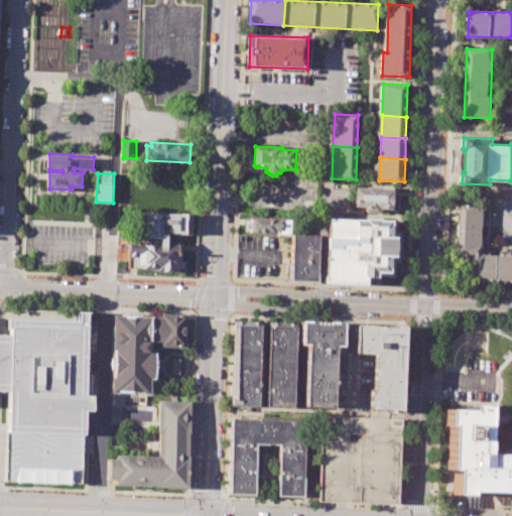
[(359,187),(358,206),(369,207),(369,213),(382,214),(384,211),(386,211),(386,209),(394,209),(395,208),(398,208),(399,190),(395,190),(395,188),(384,188),(383,186),(369,186),(369,187),(359,187)]
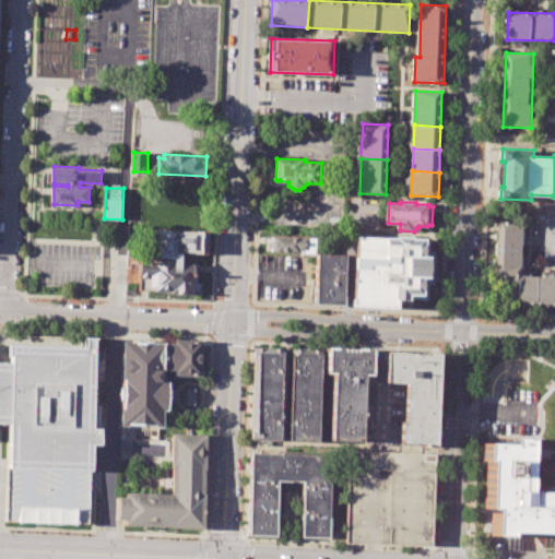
[(499,223),(524,224),(522,275),(554,275),(554,304),(514,302),(515,277),(498,276),(499,223)]
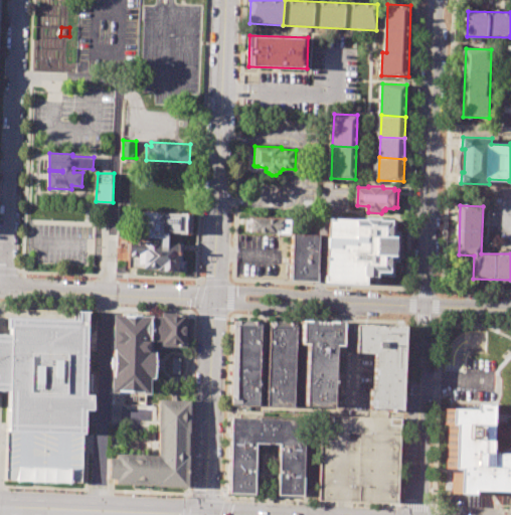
[(141,211),(141,228),(148,228),(148,236),(158,237),(162,237),(162,242),(168,242),(169,233),(194,234),(195,213),(141,211)]
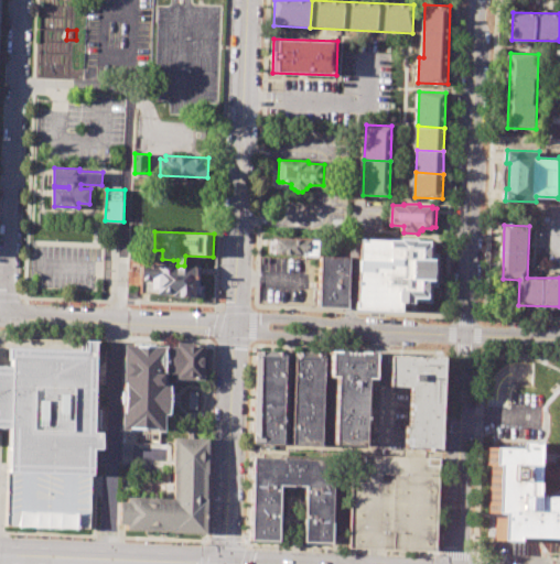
[(278,238),(271,240),(270,249),(277,255),(322,257),(323,240),(278,238)]
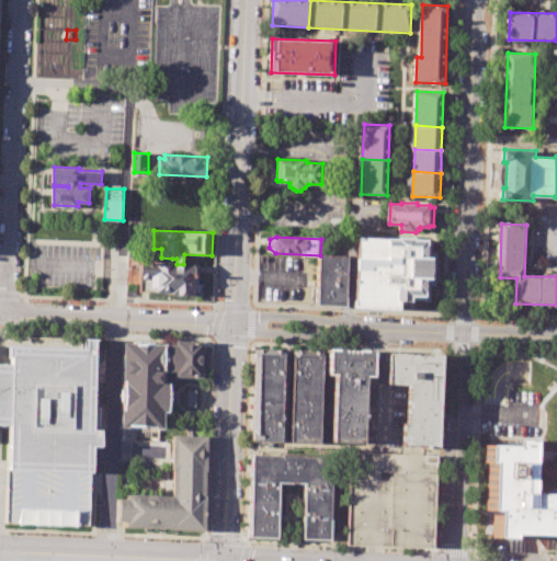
[(360,237),(356,299),(355,299),(354,307),(400,309),(400,302),(412,300),(415,299),(432,299),(432,284),(436,284),(438,252),(434,252),(434,241),(429,241),(429,239),(416,239),(416,238),(400,237),(400,239),(360,237)]
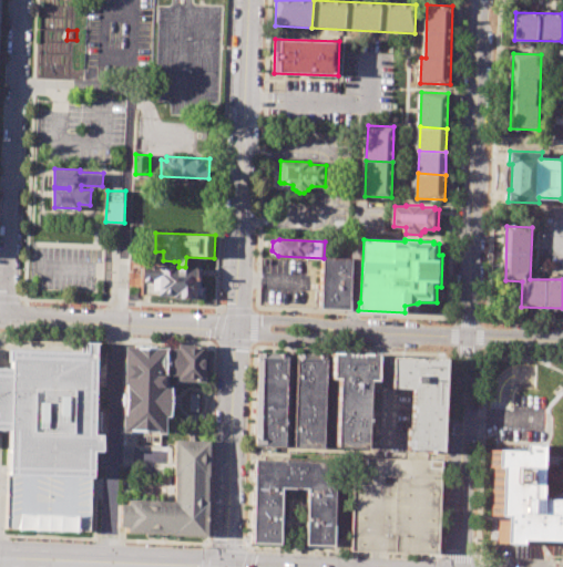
[(324,258),(324,260),(321,308),(351,310),(354,259),(324,258)]
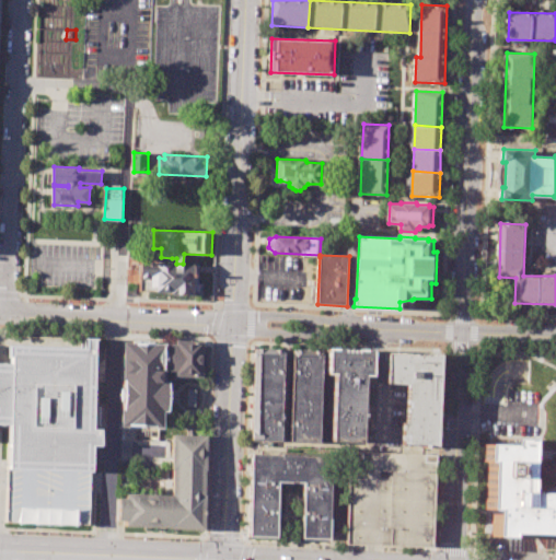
[(200,265),(183,264),(176,264),(162,264),(162,268),(143,267),(142,290),(158,290),(160,291),(195,293),(204,293),(204,283),(200,283),(200,265)]
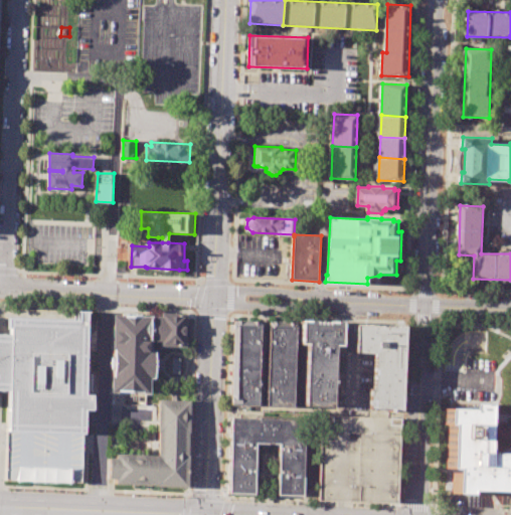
[(0,334),(10,335),(11,318),(81,319),(81,310),(91,311),(89,394),(95,394),(95,408),(86,408),(86,433),(9,431),(11,389),(0,388),(0,334)]
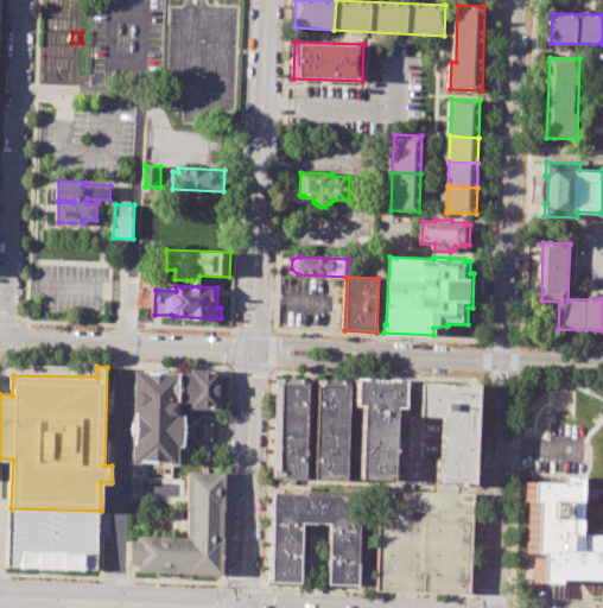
[(78,368),(54,367),(54,375),(78,377),(78,368)]
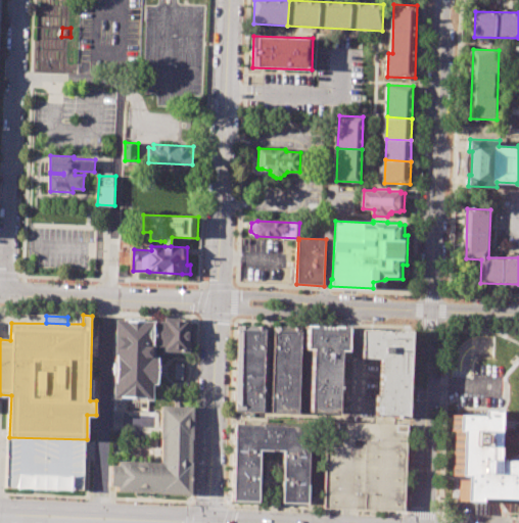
[(115,318),(113,397),(154,399),(154,383),(158,383),(159,355),(155,355),(156,346),(166,347),(166,349),(190,350),(190,343),(196,343),(197,325),(191,325),(191,320),(115,318)]
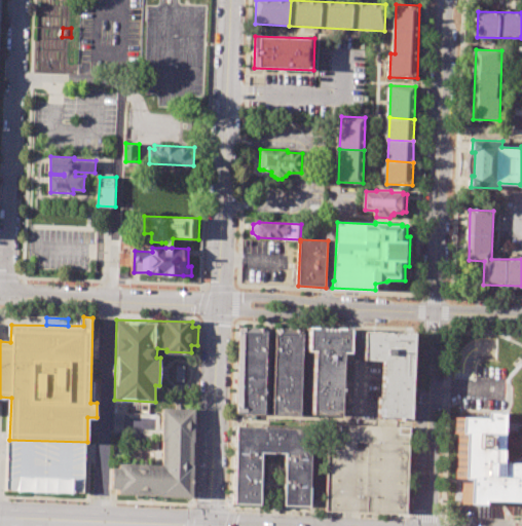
[(241,327),(238,412),(267,414),(270,328),(241,327)]
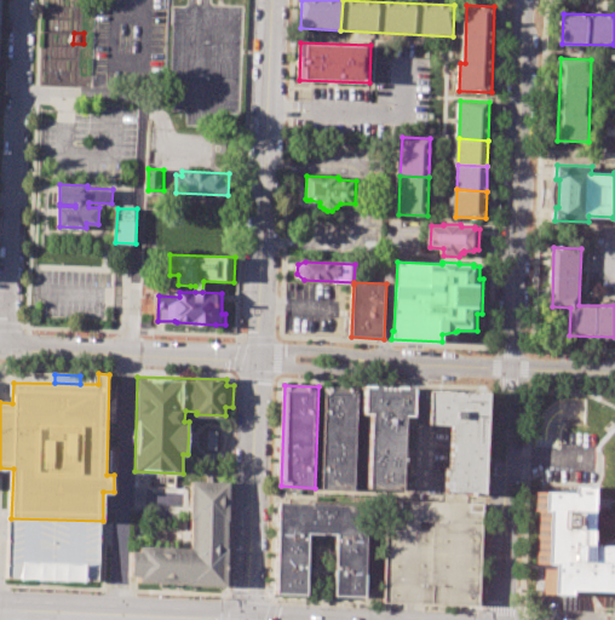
[(326,386),(360,389),(356,489),(322,488),(326,386)]
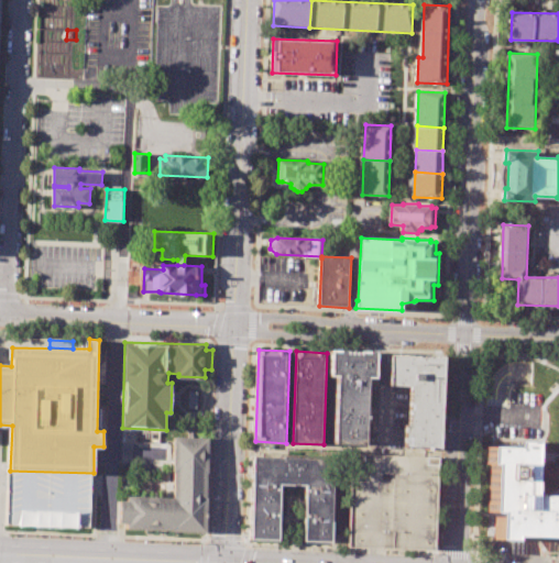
[(333,351),(377,352),(376,376),(369,376),(366,443),(337,441),(339,375),(332,375),(333,351)]
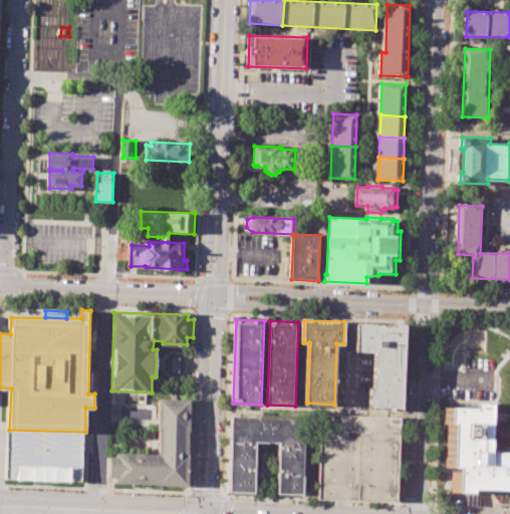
[(357,323),(406,325),(402,409),(370,407),(371,387),(374,387),(376,353),(356,351),(357,323)]
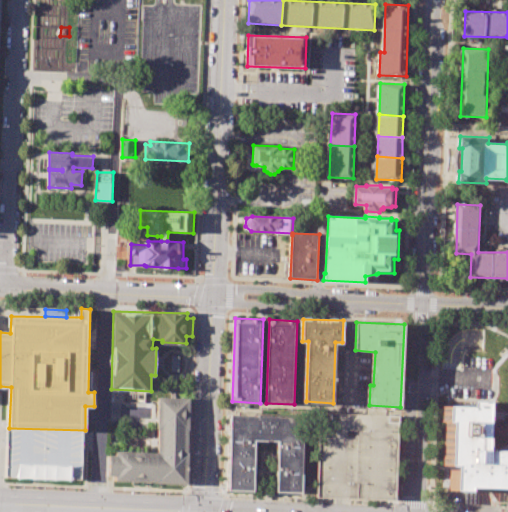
[(160,397),(191,398),(189,484),(116,480),(116,476),(109,475),(110,456),(116,456),(117,450),(158,452),(160,397)]
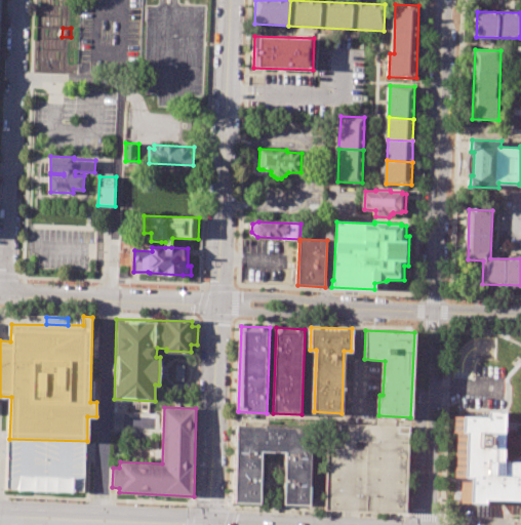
[(456,416),(455,434),(459,434),(458,478),(465,478),(464,502),(467,502),(479,503),(479,509),(478,515),(492,516),(493,509),(493,500),(499,500),(520,500),(520,463),(514,463),(507,462),(498,462),(499,426),(499,411),(481,410),(481,417),(462,416),(456,416)]
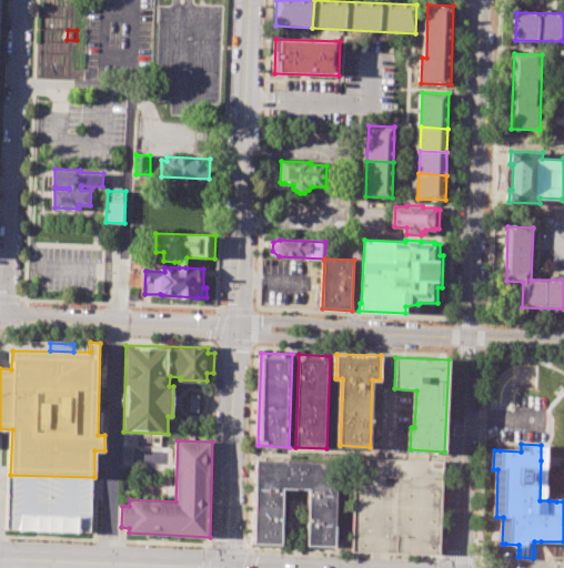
[(359,458),(355,550),(441,554),(444,462),(359,458)]
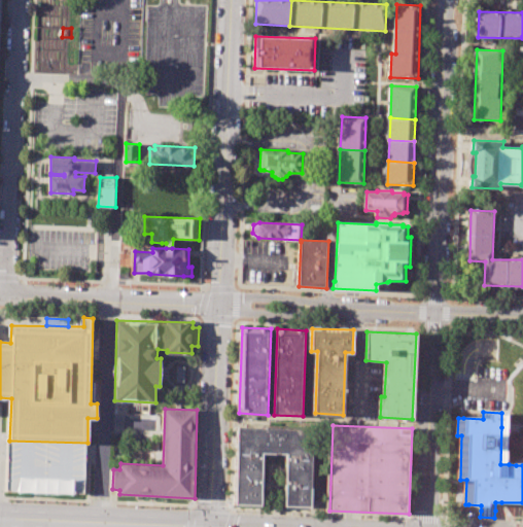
[(239,427),(236,504),(262,504),(264,453),(288,454),(286,505),(312,506),(315,429),(239,427)]
